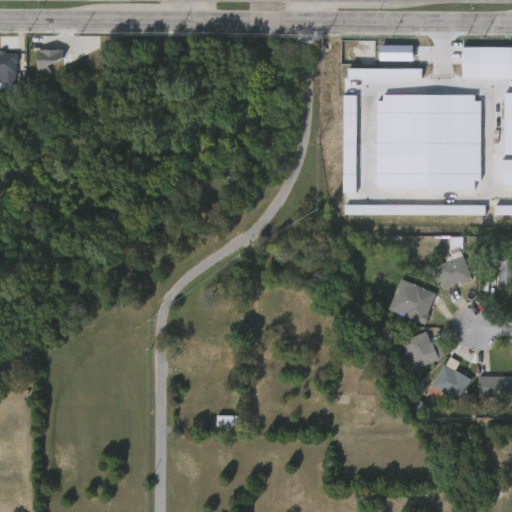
[(413,46),(380,46),(379,60),(413,61),(413,46)]
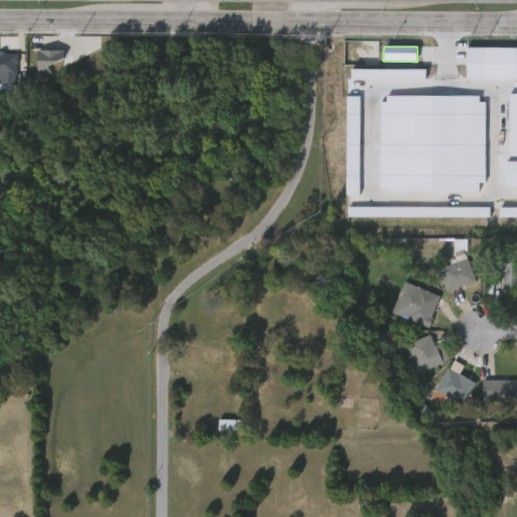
[(516,79),(516,47),(466,48),(467,80),(516,79)]
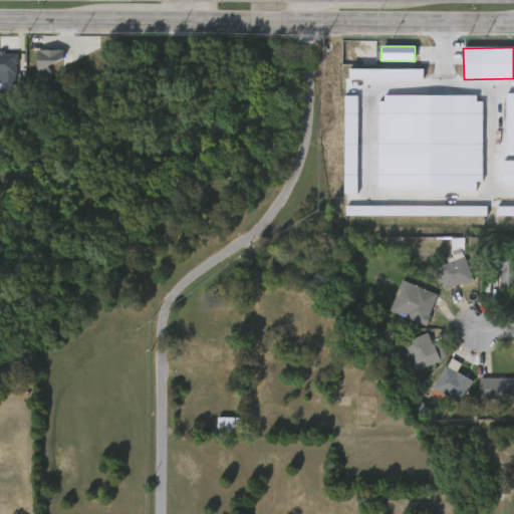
[(0,50),(7,50),(7,52),(20,52),(18,83),(3,83),(3,77),(0,76),(0,50)]
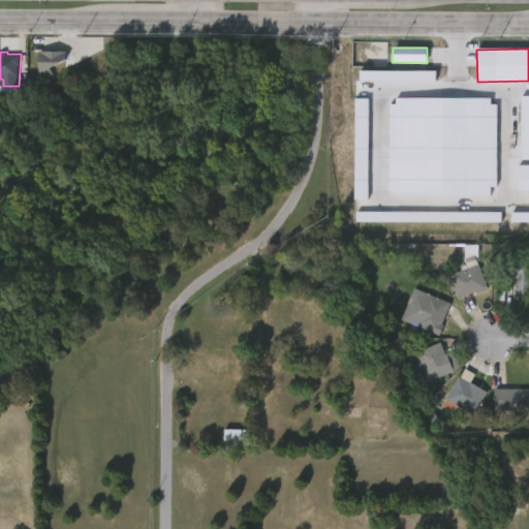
[(65,52),(38,52),(39,78),(51,78),(51,65),(65,64),(65,52)]
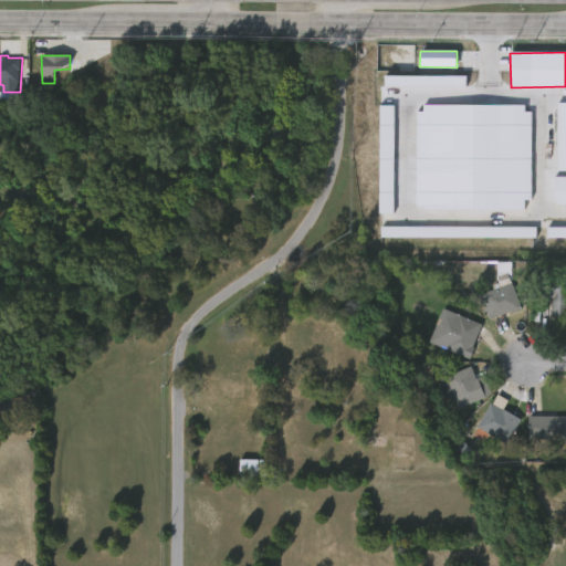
[(465,76),(385,76),(385,87),(465,87),(465,76)]
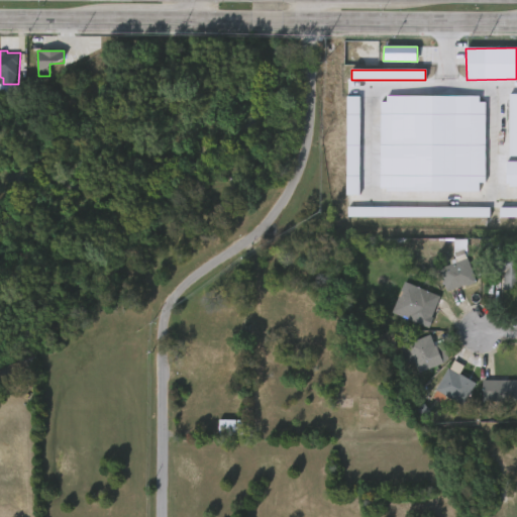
[(346,196),(359,196),(360,97),(347,97),(346,196)]
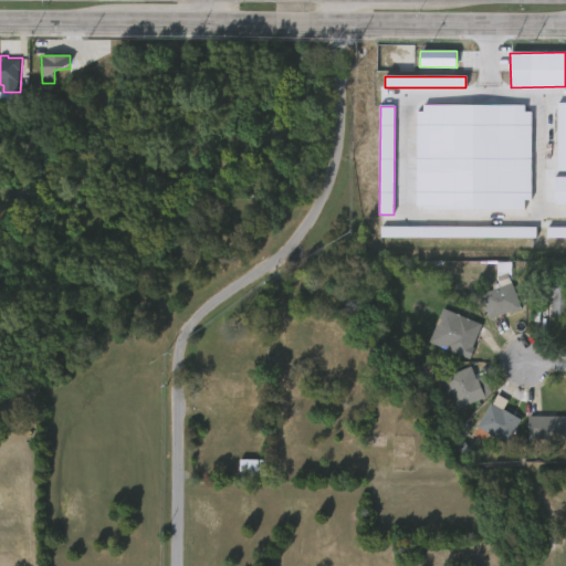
[(524,210),(524,200),(531,200),(532,106),(417,106),(417,210),(524,210)]
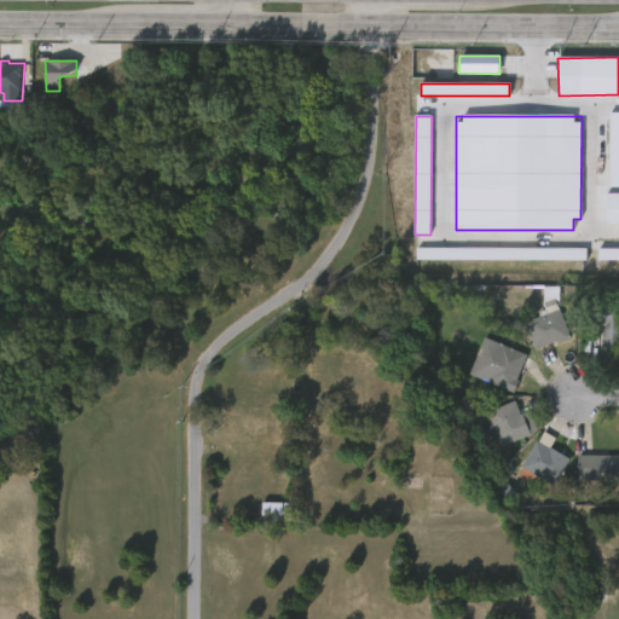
[(618,224),(618,194),(606,194),(606,224),(618,224)]
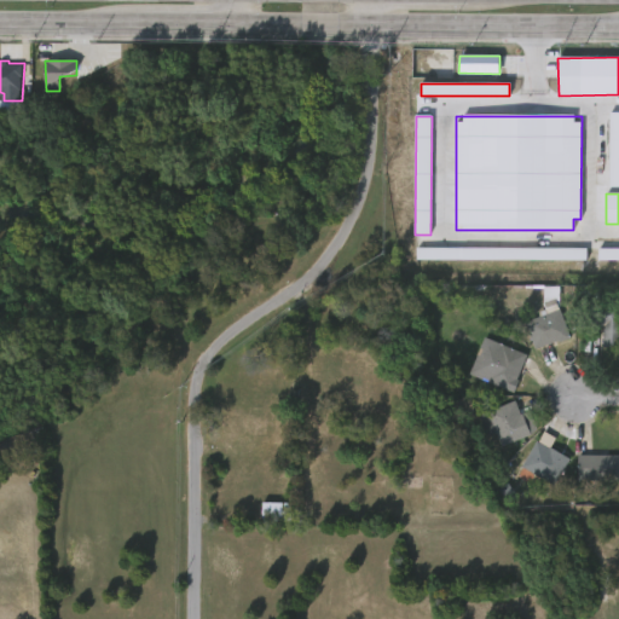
[(417,260),(586,261),(586,249),(417,248),(417,260)]
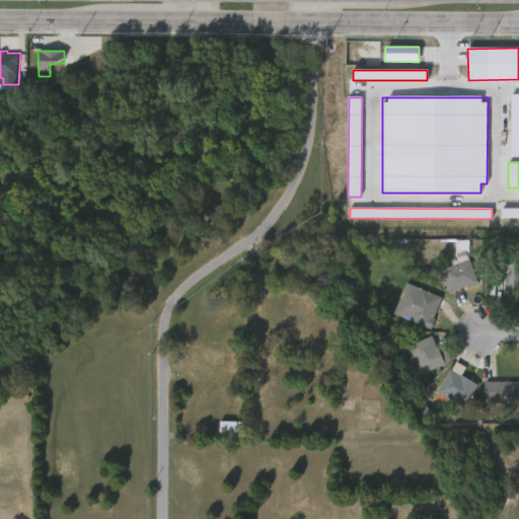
[(518,208),(502,209),(502,219),(518,218),(518,208)]
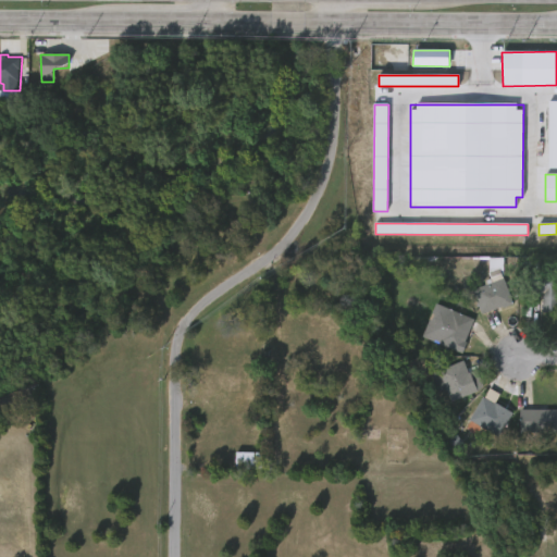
[(500,270),(504,277),(505,277),(516,305),(504,309),(503,307),(482,314),(473,289),(485,285),(482,276),(500,270)]
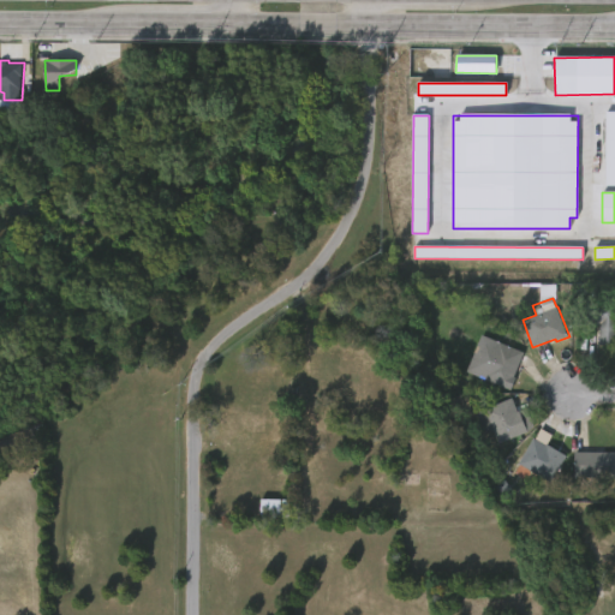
[(614,303),(614,345),(596,345),(597,326),(578,324),(578,303),(614,303)]
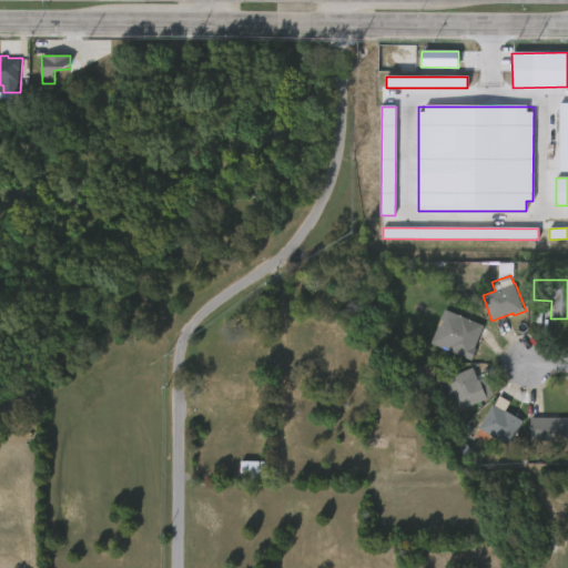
[(476,350),(472,361),(430,343),(445,310),(484,326),(474,348),(476,350)]
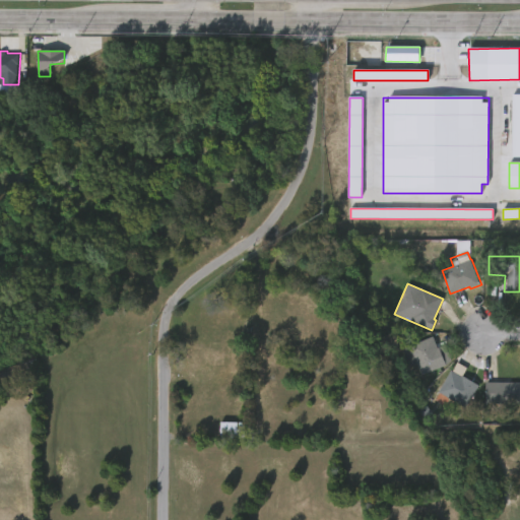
[(435,338),(439,348),(445,345),(452,363),(423,376),(418,366),(410,369),(402,349),(434,337),(435,338)]
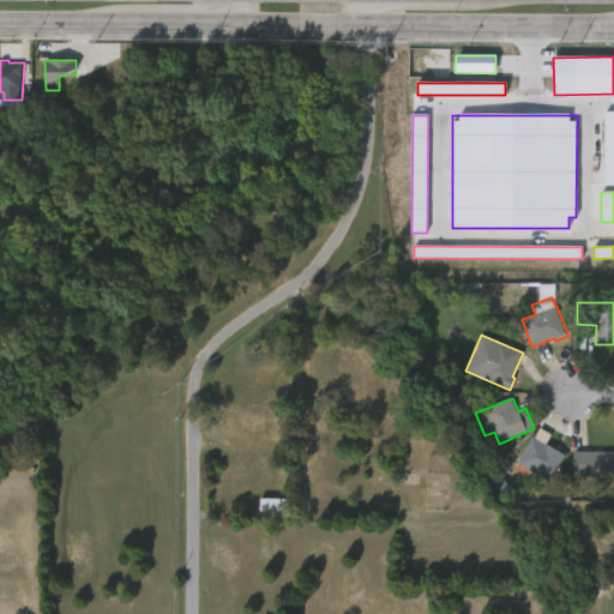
[(529,438),(560,455),(545,481),(513,463),(529,438)]
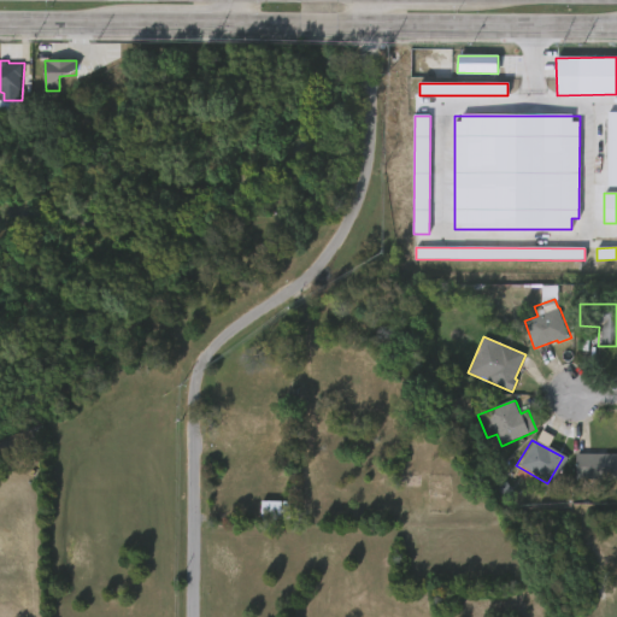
[(616,454),(616,482),(612,482),(612,485),(597,485),(597,481),(576,481),(576,454),(616,454)]
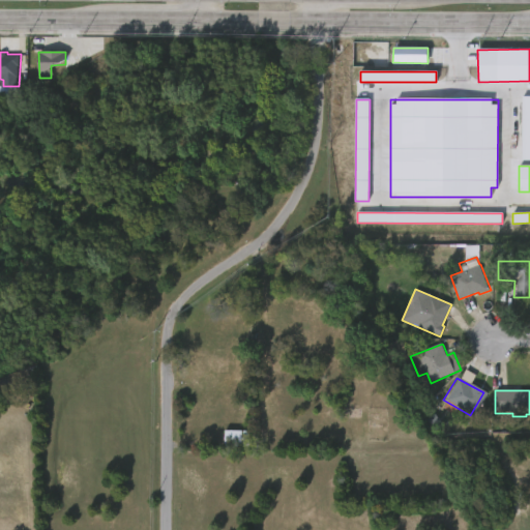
[(251,432),(249,448),(225,447),(225,431),(251,432)]
